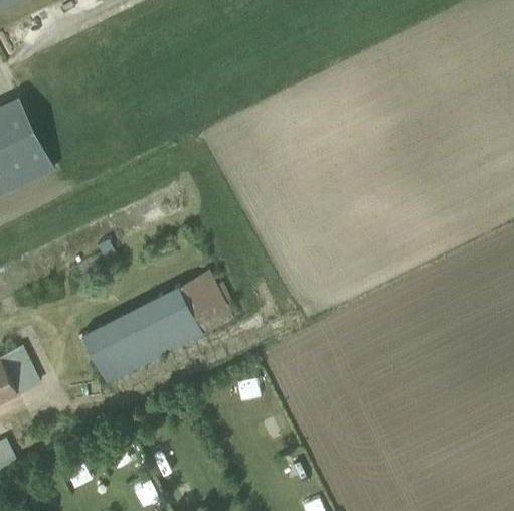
[(0,12),(23,0),(0,0),(0,12)]
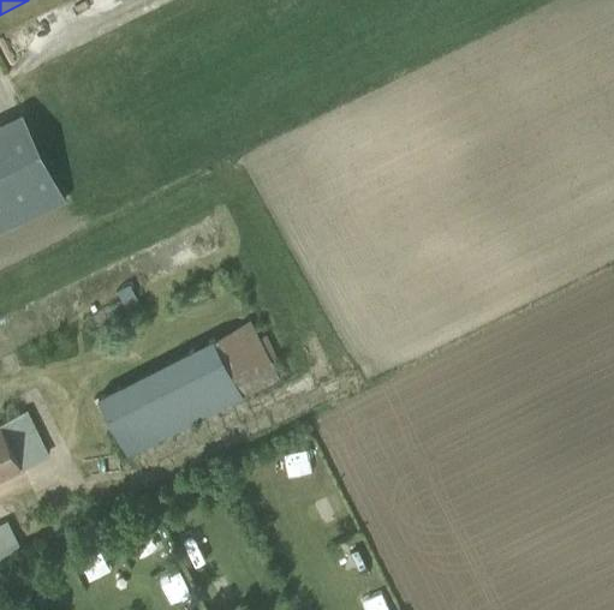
[(22,115),(0,126),(0,233),(64,202),(22,115)]
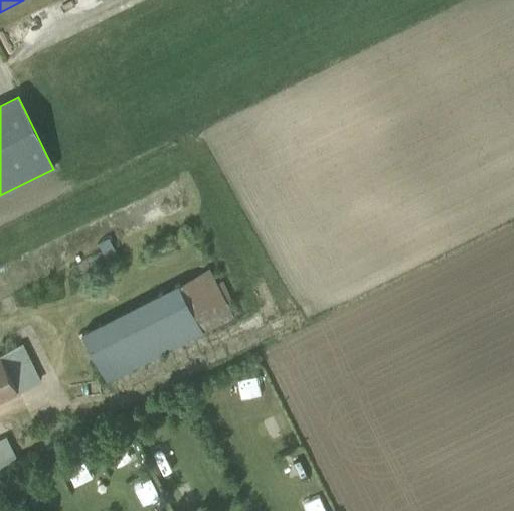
[(107,240),(96,245),(106,266),(117,260),(107,240)]
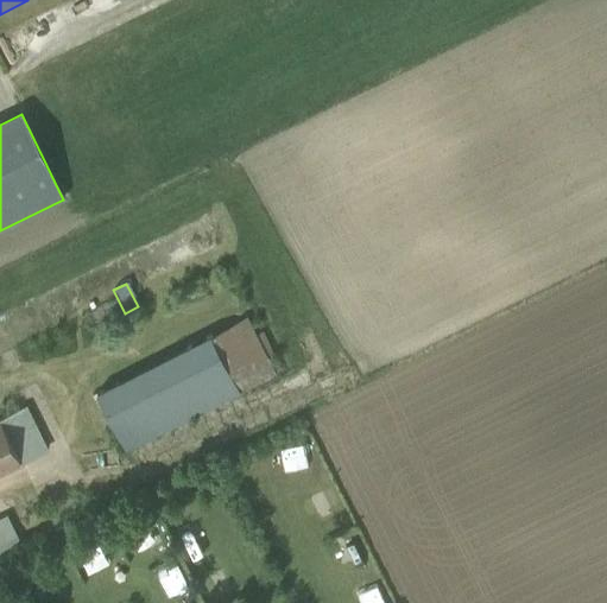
[(95,397),(124,452),(239,395),(212,341),(95,397)]
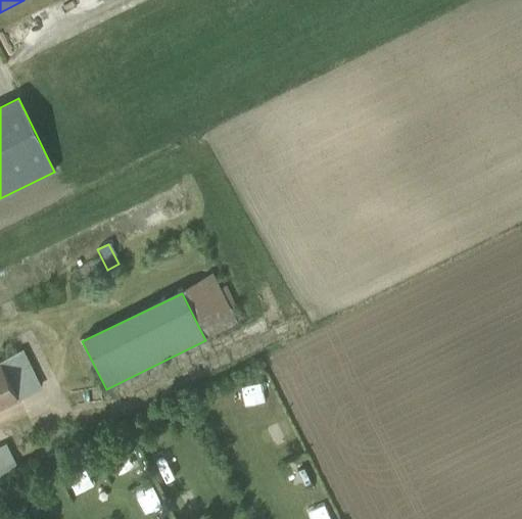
[(0,411),(17,403),(16,402),(39,390),(20,352),(0,363),(0,411)]
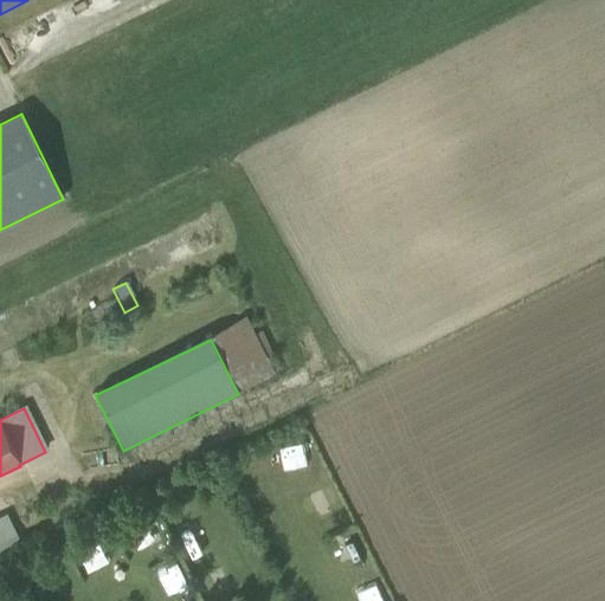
[(287,448),(294,475),(316,470),(309,444),(287,448)]
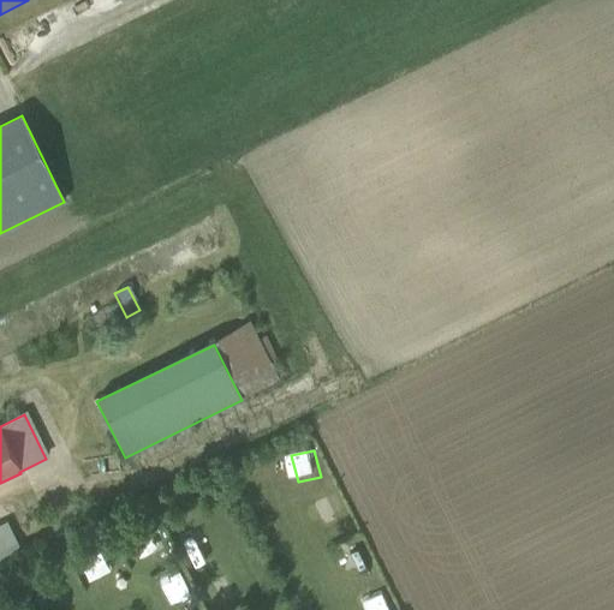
[(130,546),(139,558),(160,542),(150,530),(130,546)]
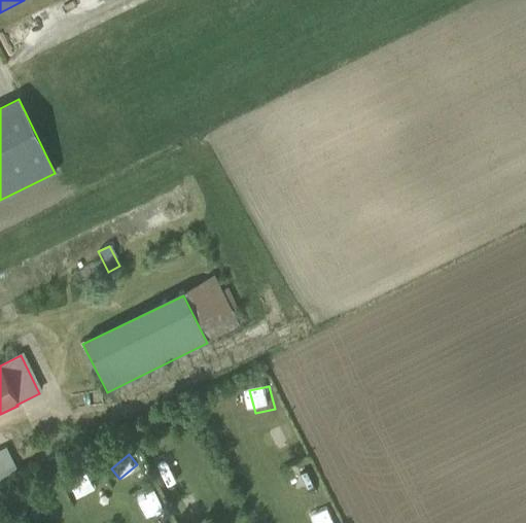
[(135,499),(147,522),(154,522),(165,516),(150,491),(135,499)]
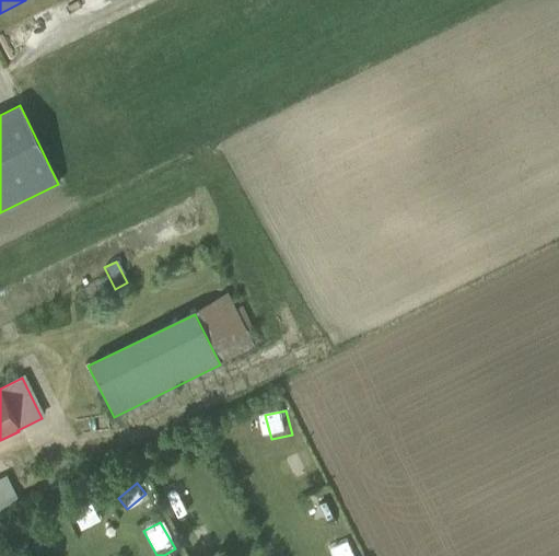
[(46,555),(55,549),(43,531),(27,542),(36,555),(46,555)]
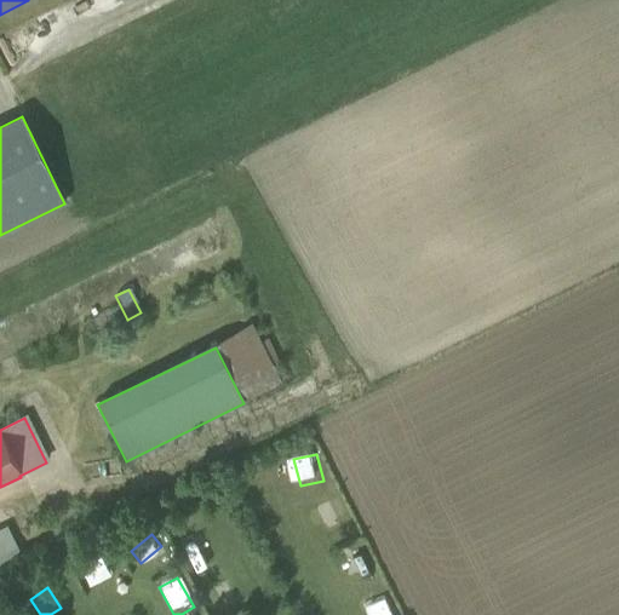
[(393,614),(382,593),(350,609),(353,614),(393,614)]
